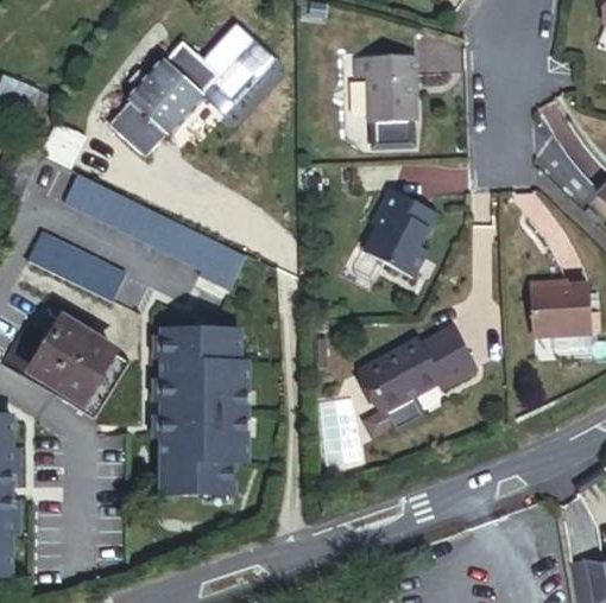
[(332,2),(315,1),(313,16),(329,18),(332,2)]
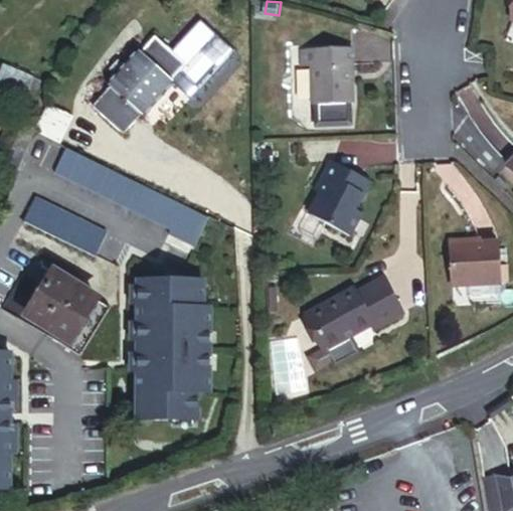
[(187,63),(158,36),(143,52),(140,50),(109,84),(112,87),(94,107),(122,133),(140,114),(143,116),(174,81),(172,79),(187,63)]
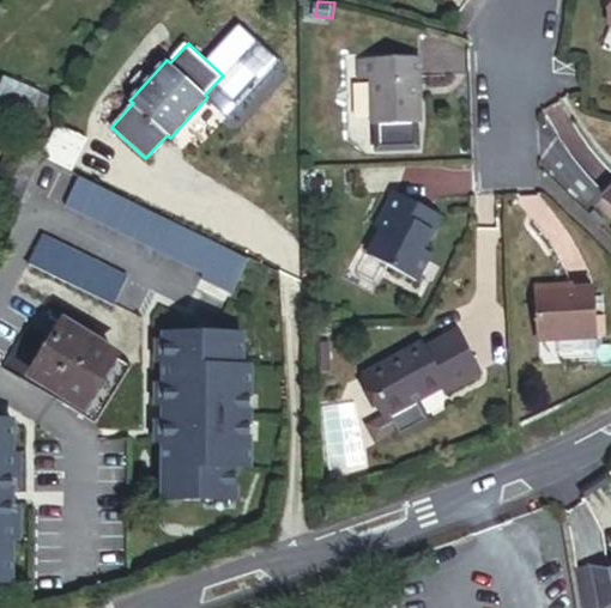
[(422,119),(419,53),(369,54),(370,77),(371,120),(375,120),(375,145),(418,144),(418,119),(422,119)]
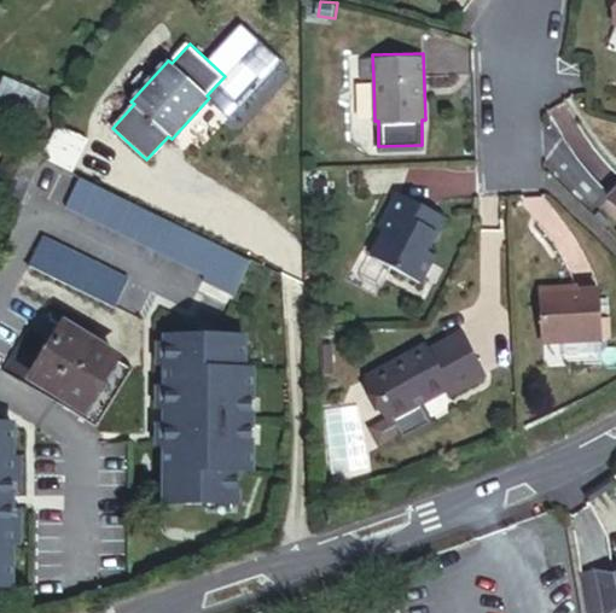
[(373,77),(372,54),(359,54),(360,79),(373,77)]
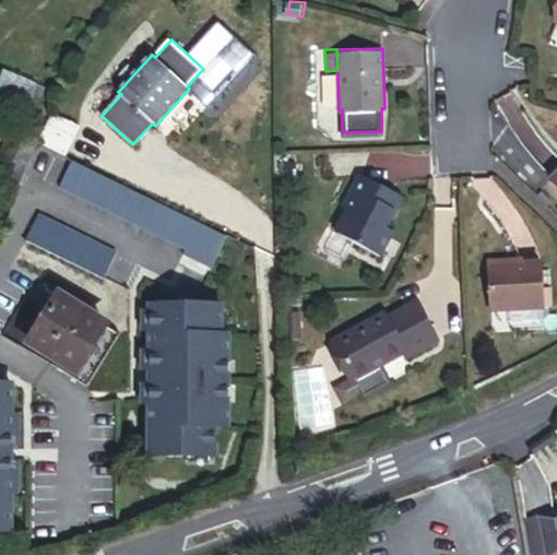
[(51,82),(12,63),(0,87),(0,89),(39,108),(51,82)]
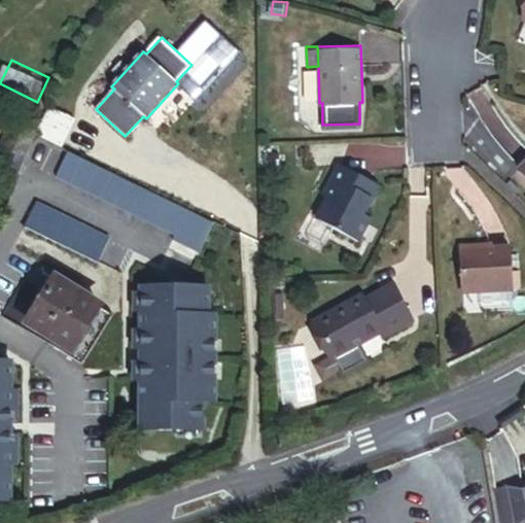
[(66,142),(75,117),(49,108),(40,133),(66,142)]
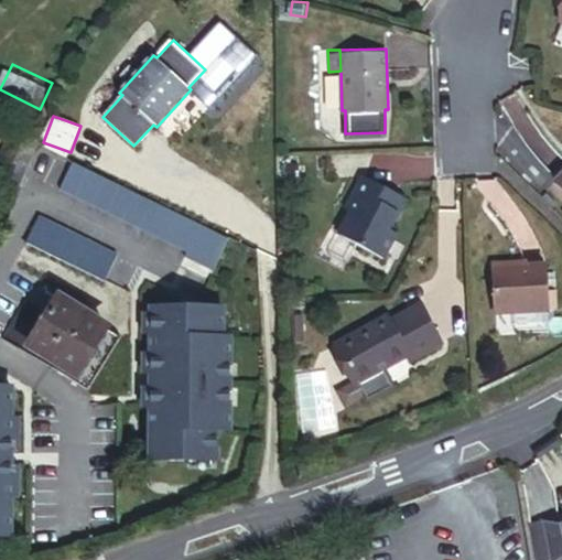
[(217,262),(230,234),(71,165),(58,193),(217,262)]
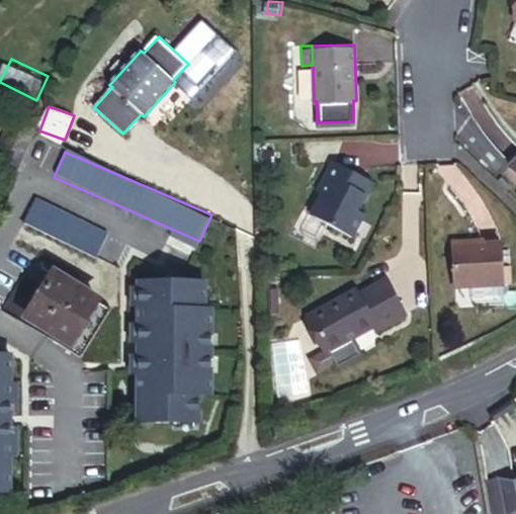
[(369,179),(332,159),(316,189),(320,191),(309,212),(349,234),(361,210),(355,206),(369,179)]
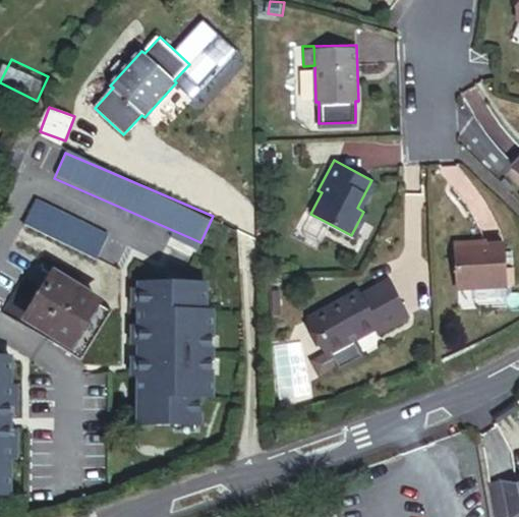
[(37,197),(23,223),(97,260),(110,234),(37,197)]
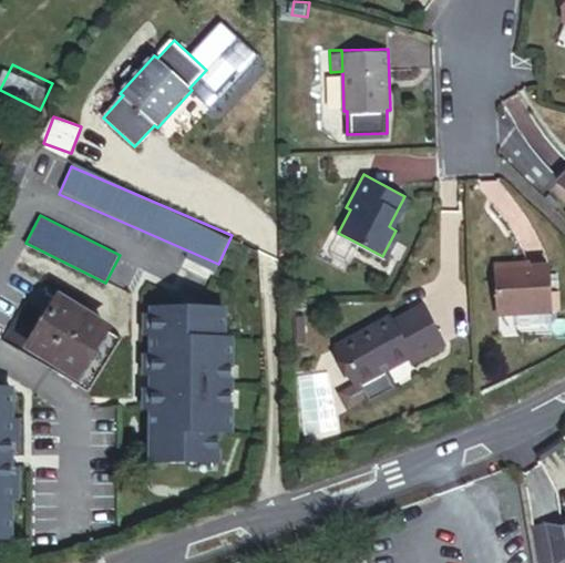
[(524,265),(491,267),(493,314),(545,311),(543,264),(524,265)]
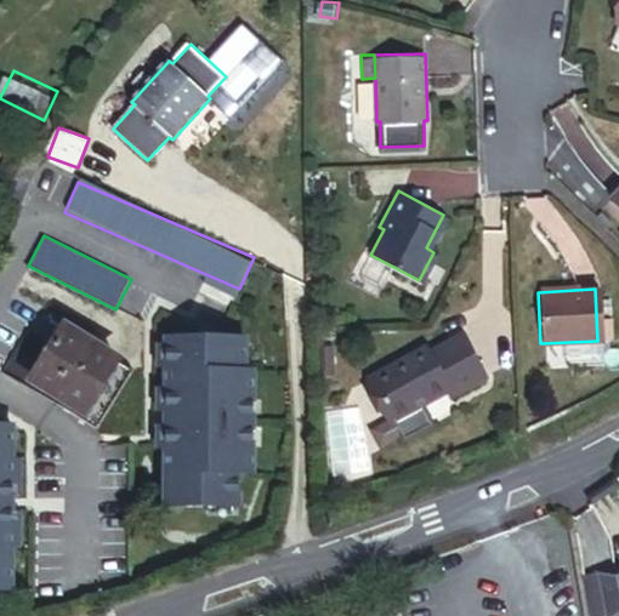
[(132,372),(64,330),(30,382),(62,401),(57,409),(95,432),(132,372)]
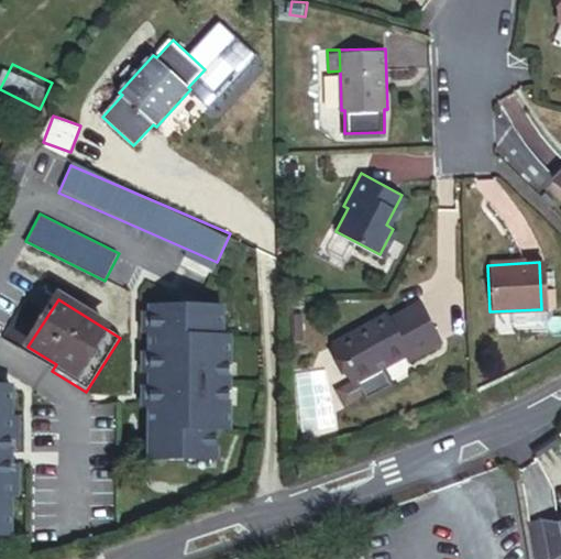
[(228,441),(230,303),(146,300),(143,472),(219,473),(219,441),(228,441)]
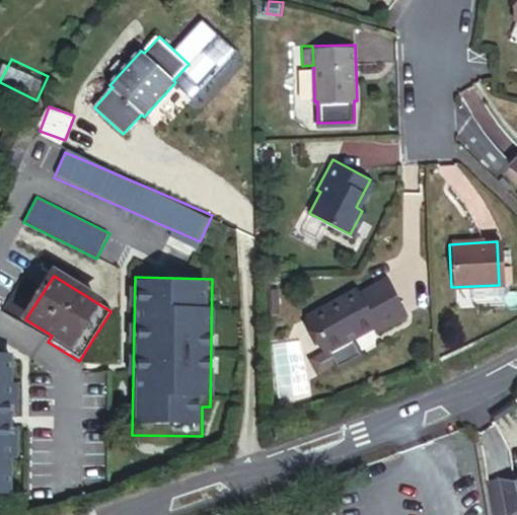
[(352,290),(304,315),(333,368),(357,355),(348,338),(369,326),(372,330),(399,316),(380,281),(354,294),(352,290)]
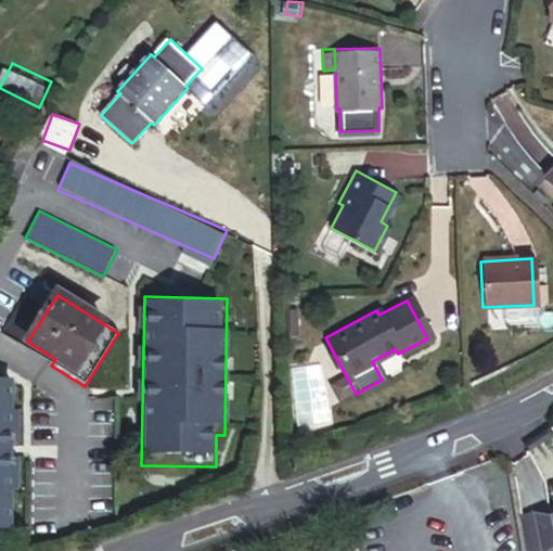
[(300,310),(285,310),(286,334),(301,334),(300,310)]
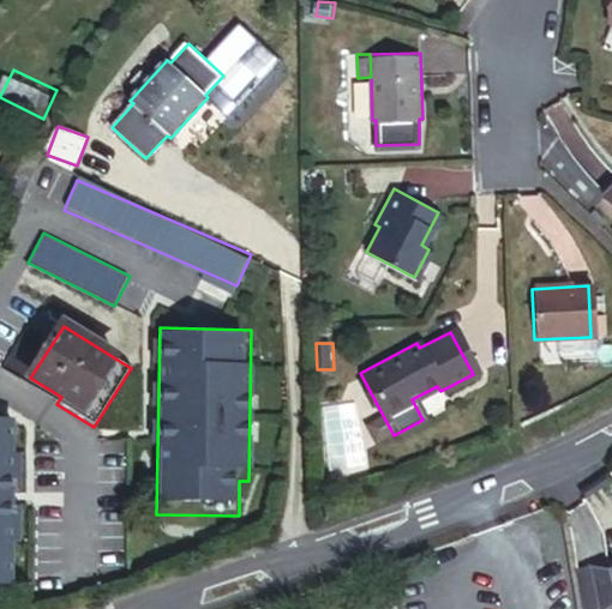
[(17,456),(18,418),(0,417),(0,596),(18,597),(23,456),(17,456)]
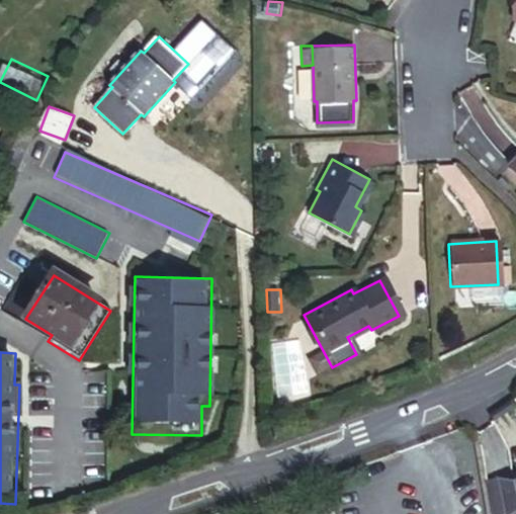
[(515,472),(505,475),(488,477),(493,513),(511,513),(513,513),(515,513),(515,472)]
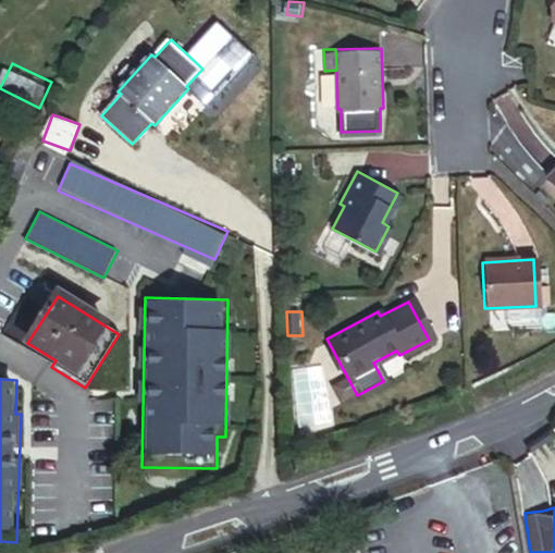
[(530,552),(525,513),(512,515),(519,552),(530,552)]
